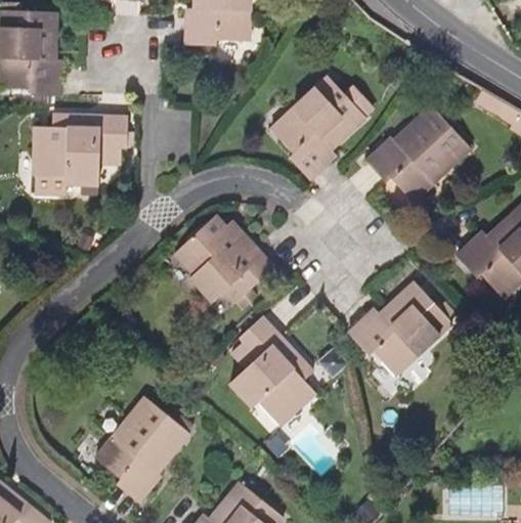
[(249,41),(249,0),(192,0),(192,7),(185,6),(184,44),(215,45),(215,40),(249,41)]
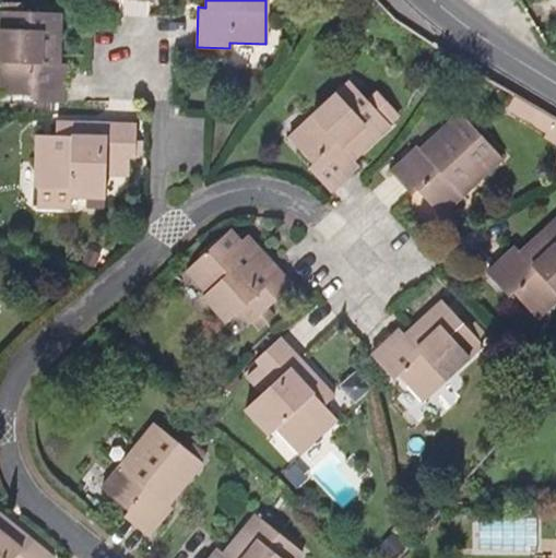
[(64,103),(67,62),(58,62),(60,12),(0,10),(0,95),(34,96),(34,102),(64,103)]
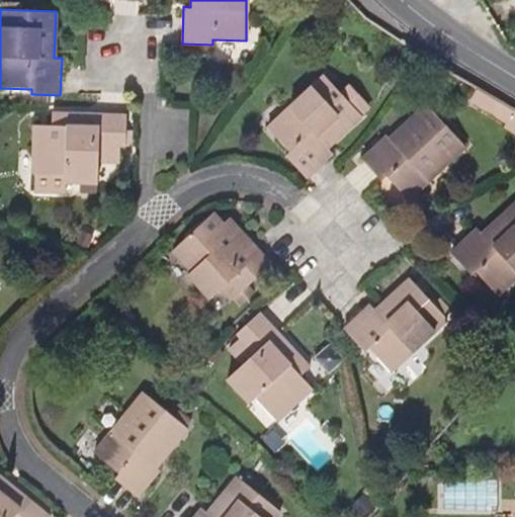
[(327,147),(361,114),(324,74),(267,127),(287,151),(283,155),(305,177),(332,152),(327,147)]
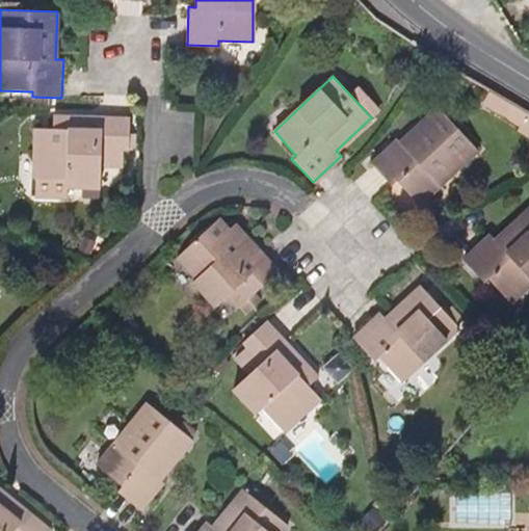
[(418,205),(477,151),(437,106),(399,140),(396,137),(369,162),(391,185),(395,181),(418,205)]
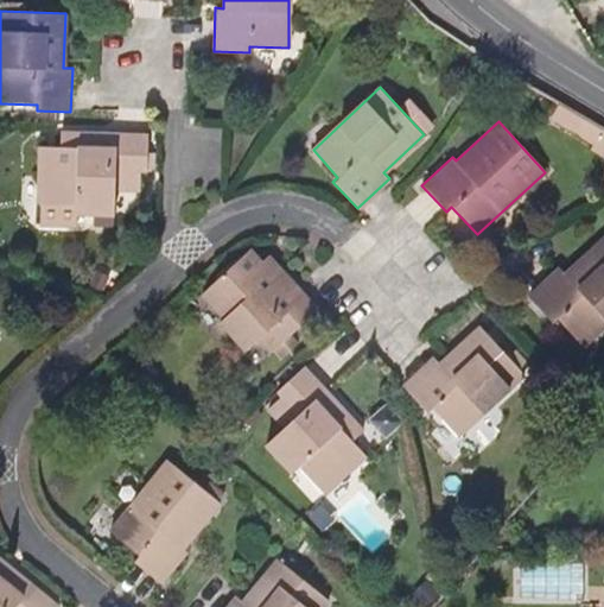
[(139,190),(139,171),(153,171),(154,152),(147,152),(147,133),(59,131),(59,146),(39,146),(38,202),(39,202),(39,227),(77,228),(77,214),(113,215),(113,190),(139,190)]
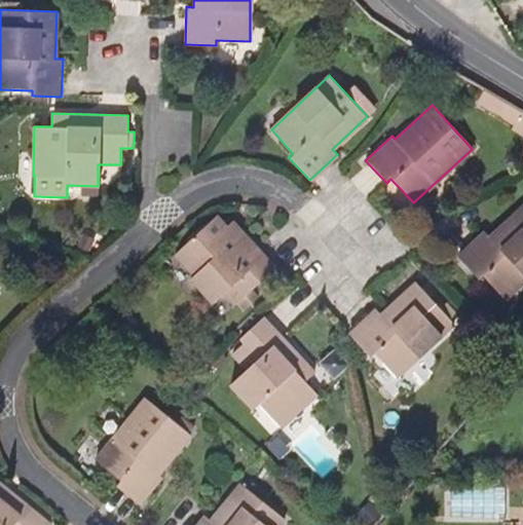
[(505,300),(522,282),(522,203),(522,204),(489,236),(485,230),(457,256),(479,278),(482,275),(505,300)]
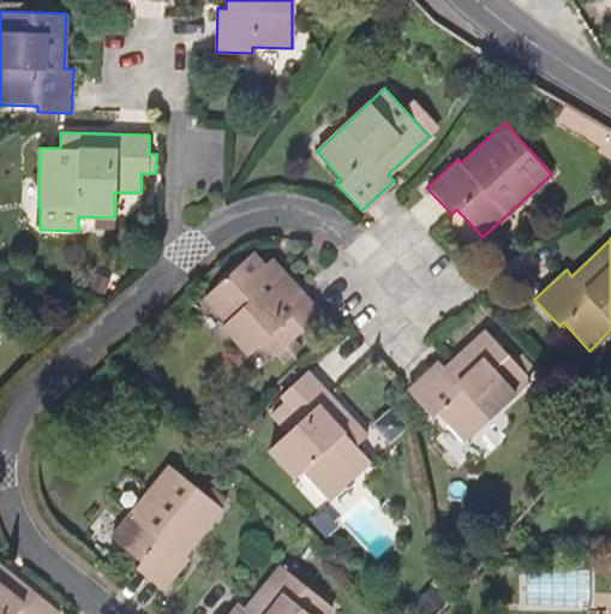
[(322,313),(270,257),(264,263),(252,251),(203,297),(225,320),(220,325),(247,355),(259,343),(273,357),(275,353),(282,363),(300,346),(292,339),(322,313)]
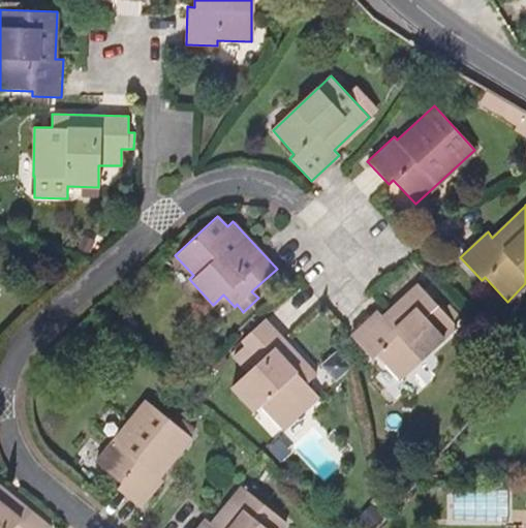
[(396,378),(456,324),(418,283),(382,315),(378,310),(350,336),(371,359),(375,354),(396,378)]
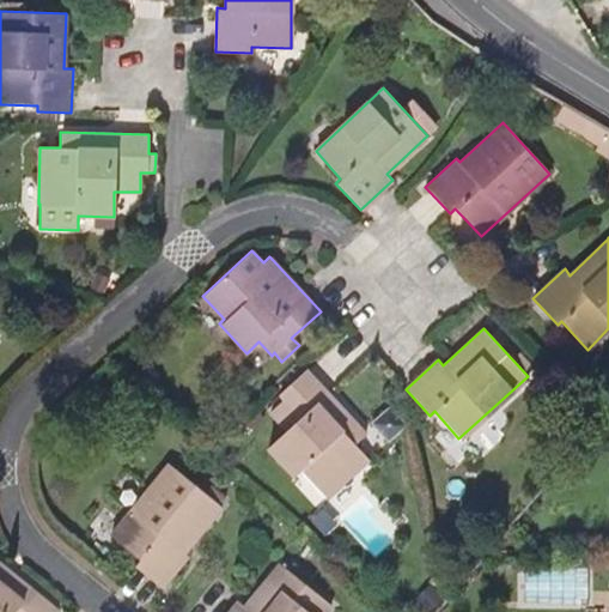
[(354,443),(365,434),(306,368),(278,393),(282,399),(268,412),(285,431),(267,447),(293,478),(300,471),(326,498),(369,459),(354,443)]
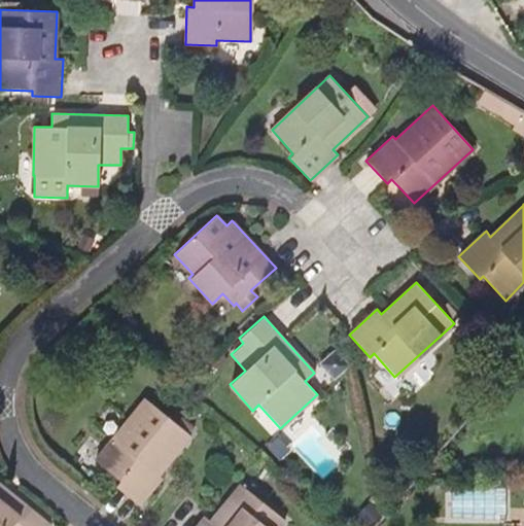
[(334,380),(349,365),(334,348),(318,363),(334,380)]
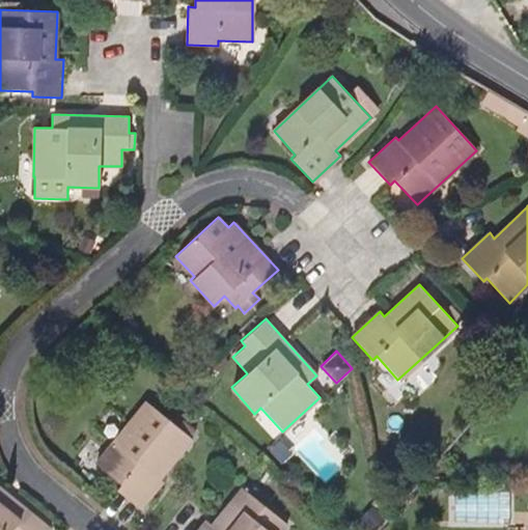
[(160,478),(192,439),(189,437),(195,430),(183,420),(177,427),(144,401),(94,463),(119,483),(115,490),(140,509),(163,480),(160,478)]
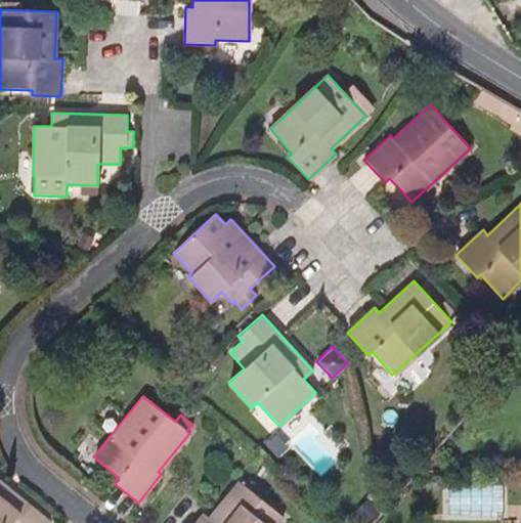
[(47,522),(49,521),(0,480),(0,522),(47,522)]
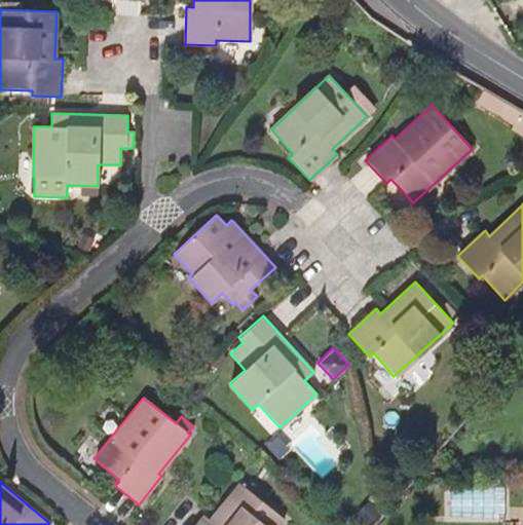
[(277,524),(284,518),(239,483),(209,520),(203,516),(195,524),(277,524)]
